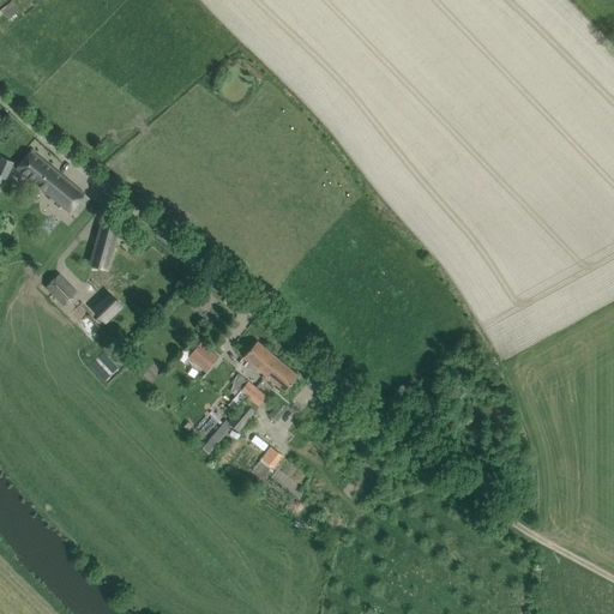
[(11,0),(0,8),(7,18),(19,10),(11,0)]
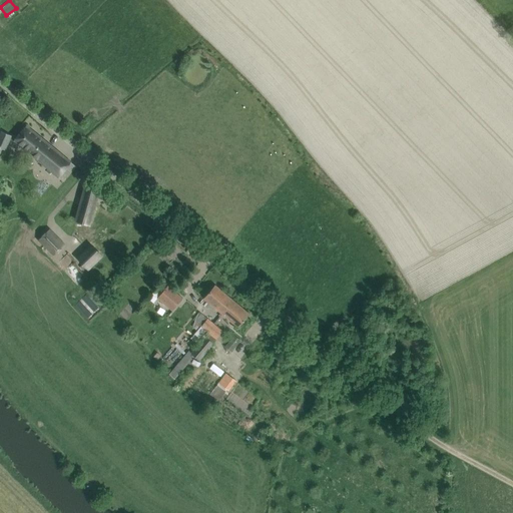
[(26,125),(14,140),(57,176),(70,161),(26,125)]
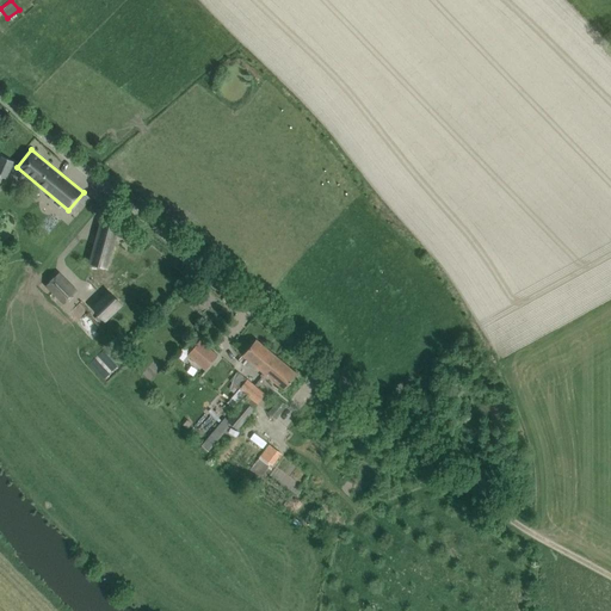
[(1,156),(0,159),(0,177),(7,180),(14,161),(1,156)]
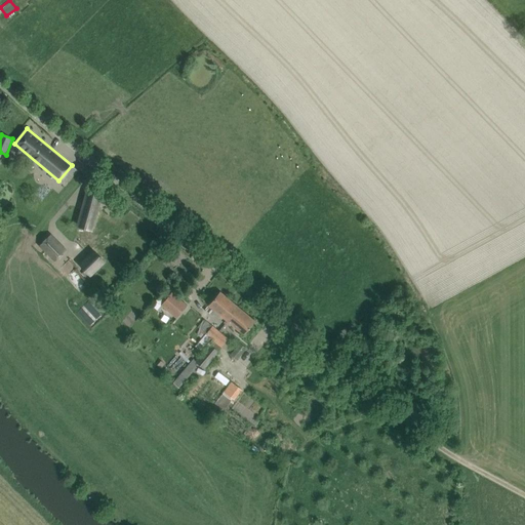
[(90,229),(101,195),(87,192),(78,226),(90,229)]
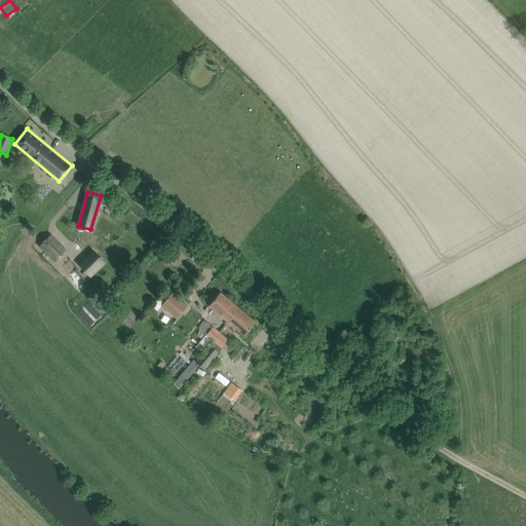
[(50,235),(40,246),(55,261),(66,251),(50,235)]
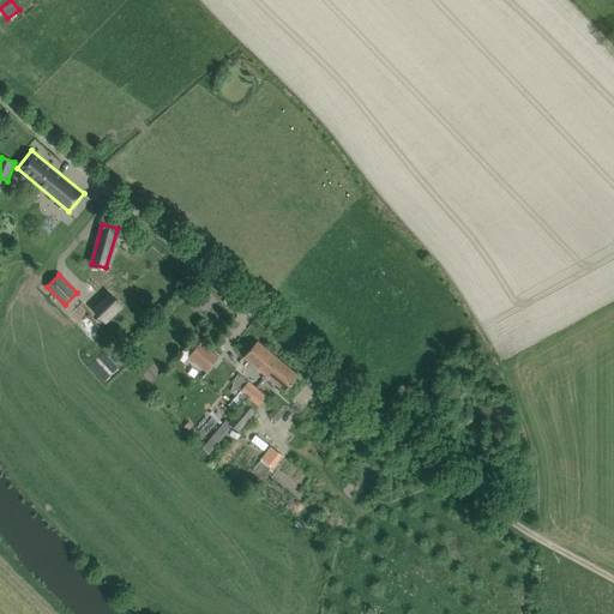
[(109,294),(94,309),(106,321),(121,306),(109,294)]
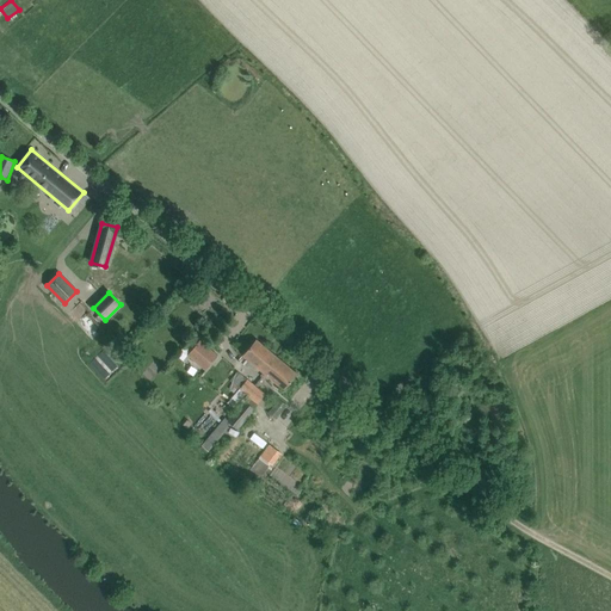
[(264,372),(277,357),(255,339),(242,355),(264,372)]
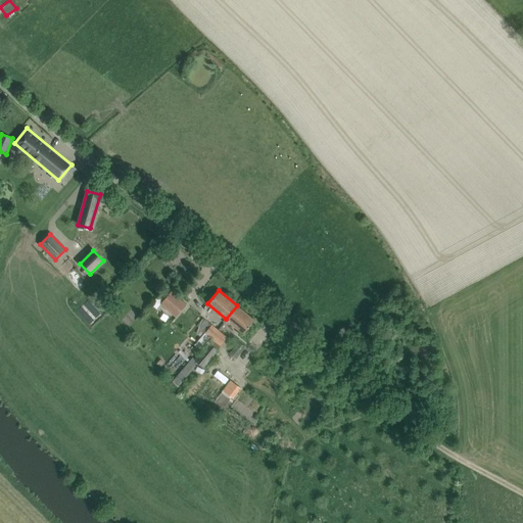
[(171,291),(160,303),(176,317),(187,304),(171,291)]
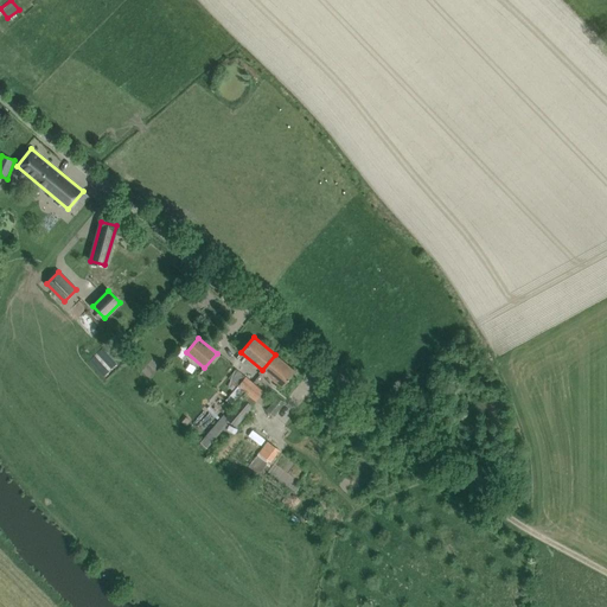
[(275,355),(262,370),(282,387),(295,371),(275,355)]
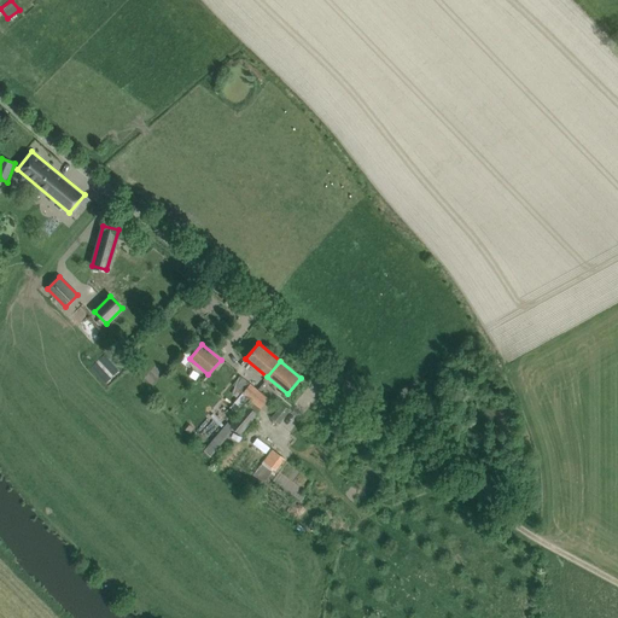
[(250,384),(243,392),(251,401),(260,391),(250,384)]
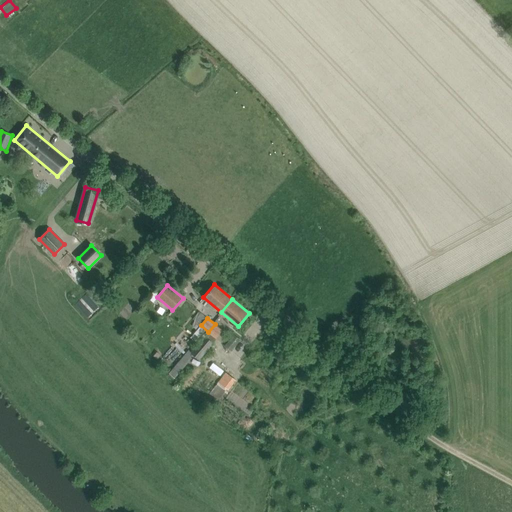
[(215,324),(208,332),(216,338),(222,331),(215,324)]
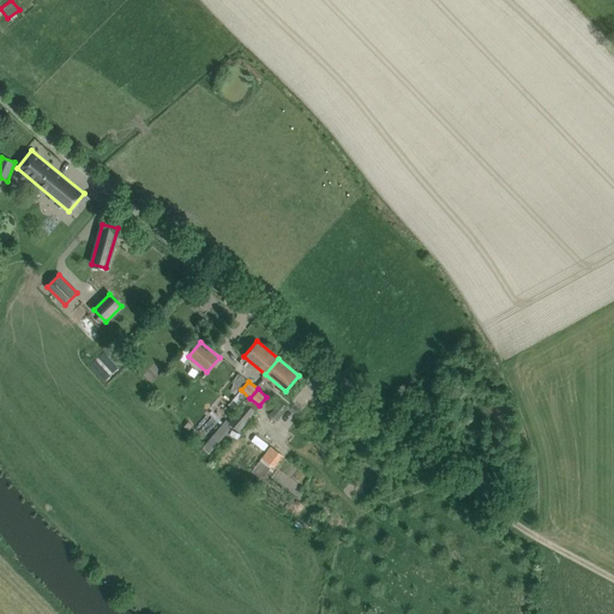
[(270,415),(276,420),(288,407),(281,402),(270,415)]
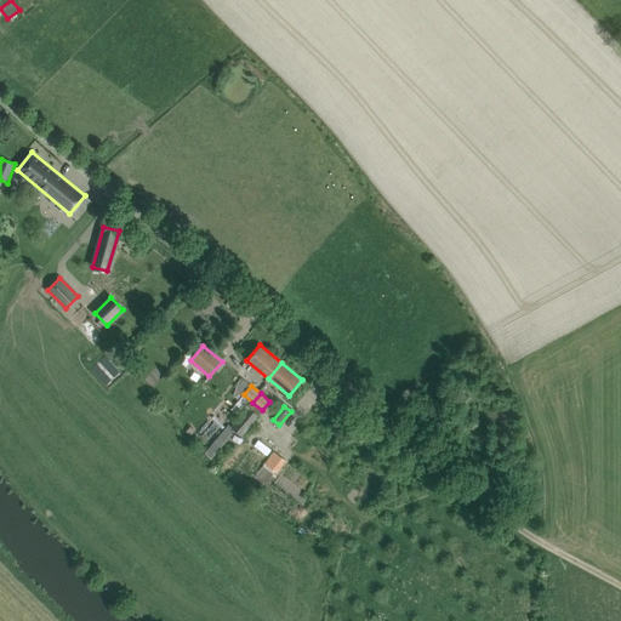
[(211,457),(235,429),(243,436),(258,416),(249,408),(232,427),(228,425),(205,453),(211,457)]
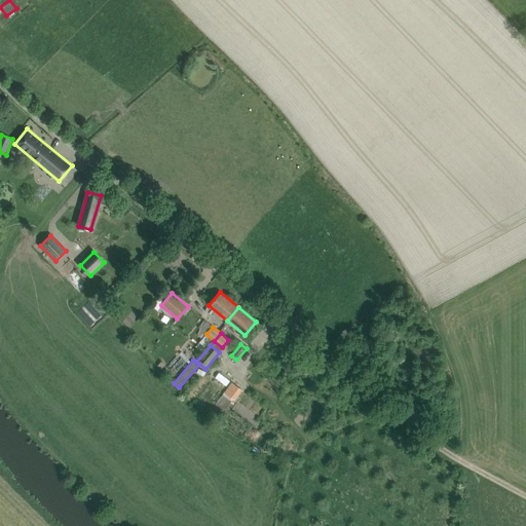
[(224,391),(234,400),(241,390),(231,382),(224,391)]
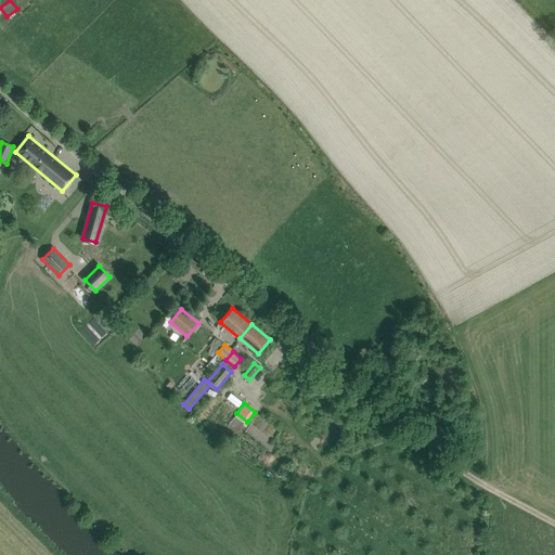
[(236,414),(227,426),(235,434),(245,422),(236,414)]
